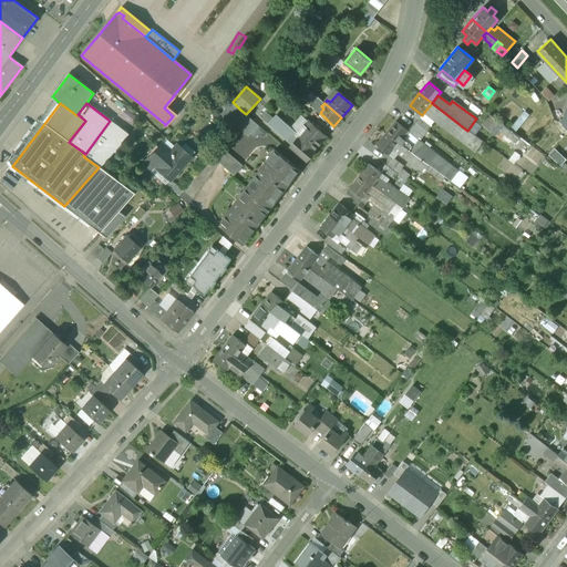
[(467,131),(432,103),(424,112),(477,152),(484,143),(467,131)]
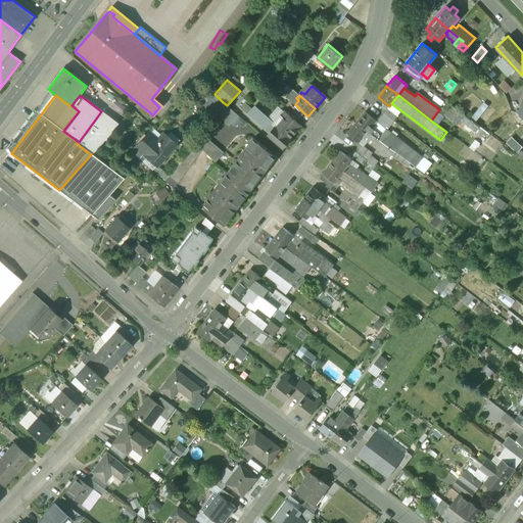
[(478,120),(488,105),(484,101),(473,115),(478,120)]
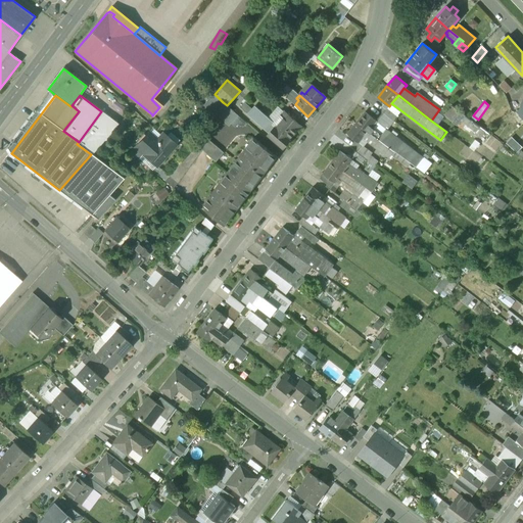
[(227,105),(223,102),(215,113),(225,122),(234,111),(227,105)]
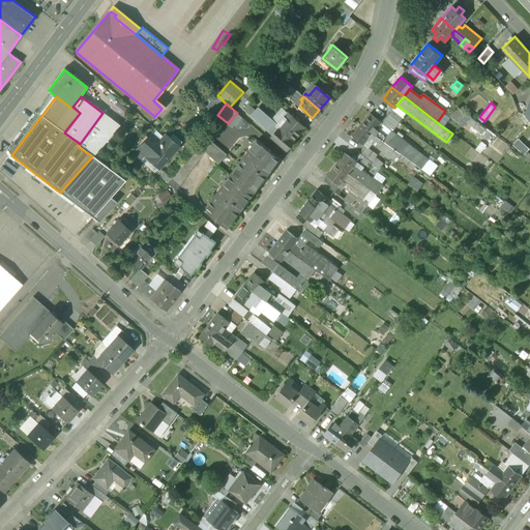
[(459,108),(452,116),(458,120),(465,112),(459,108)]
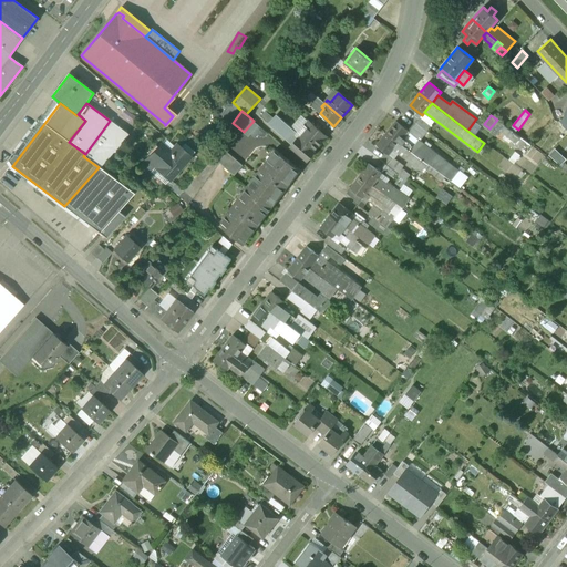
[(85,154),(83,156),(99,167),(120,144),(127,133),(111,120),(85,154)]
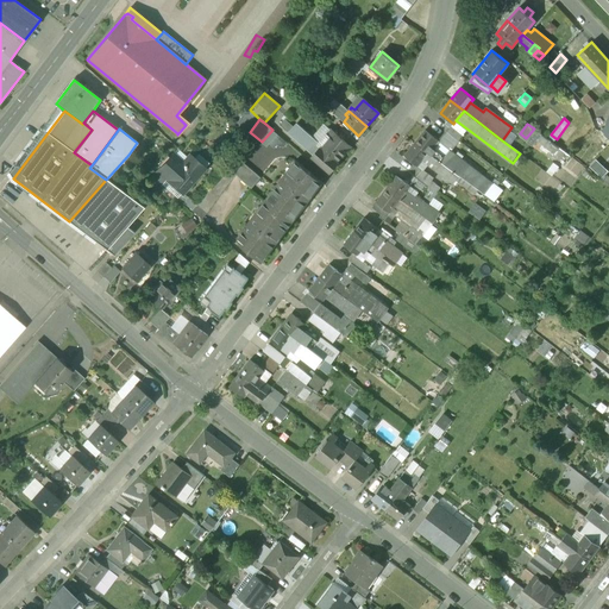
[(350,148),(331,131),(326,136),(330,139),(314,157),(330,170),(350,148)]
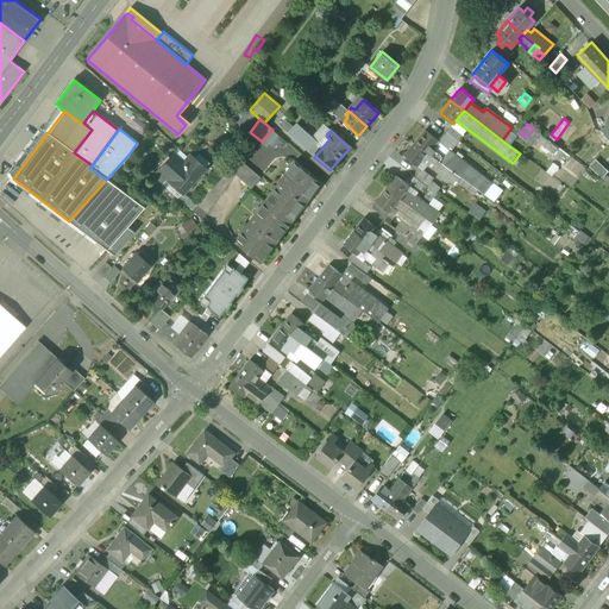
[(438,142),(425,131),(415,143),(428,154),(438,142)]
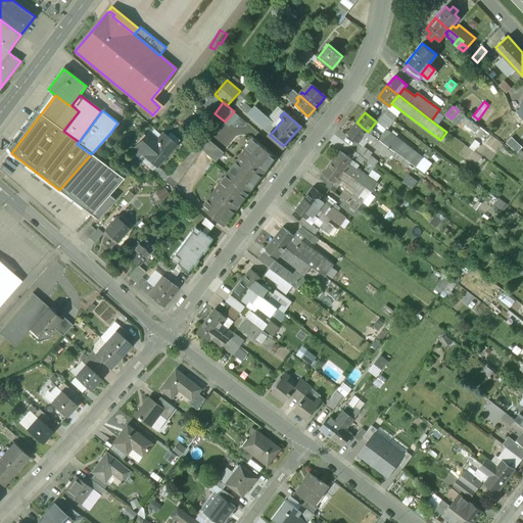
[(357,123),(347,133),(359,143),(368,132),(357,123)]
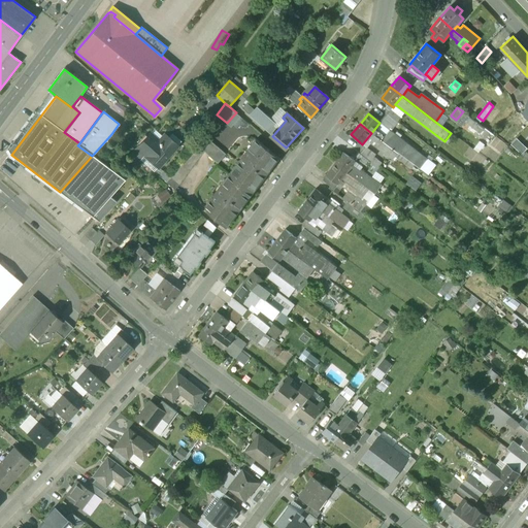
[(164,135),(159,141),(150,133),(137,147),(136,149),(143,155),(150,160),(152,156),(161,164),(177,146),(164,135)]
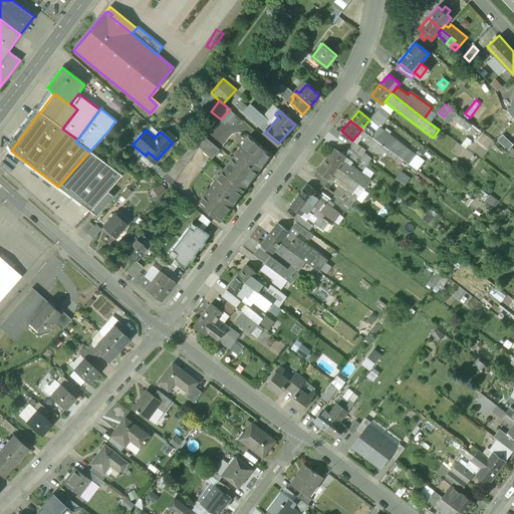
[(219,150),(196,131),(189,140),(198,148),(212,160),(219,150)]
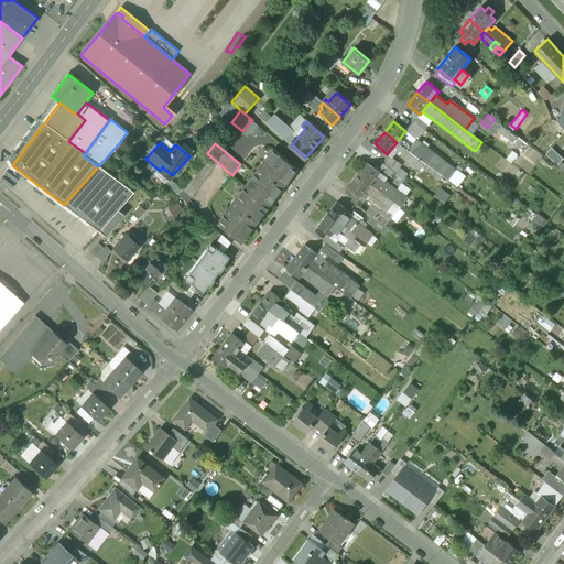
[(296,169),(273,149),(246,186),(269,205),(275,196),(275,197),(292,175),(291,175),(296,169)]
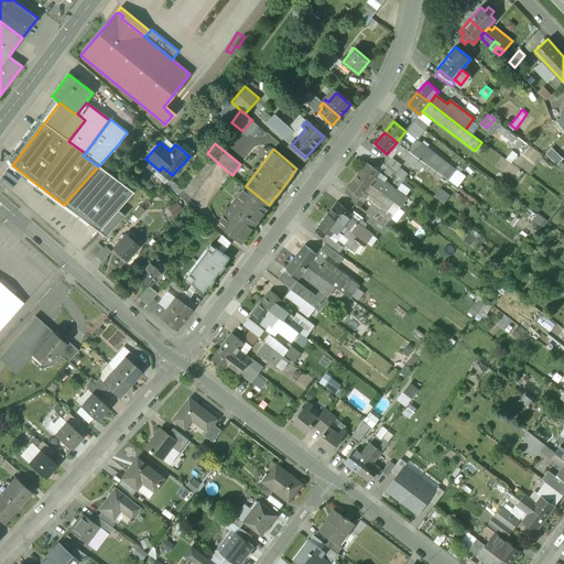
[(217,162),(207,153),(181,190),(191,198),(217,162)]
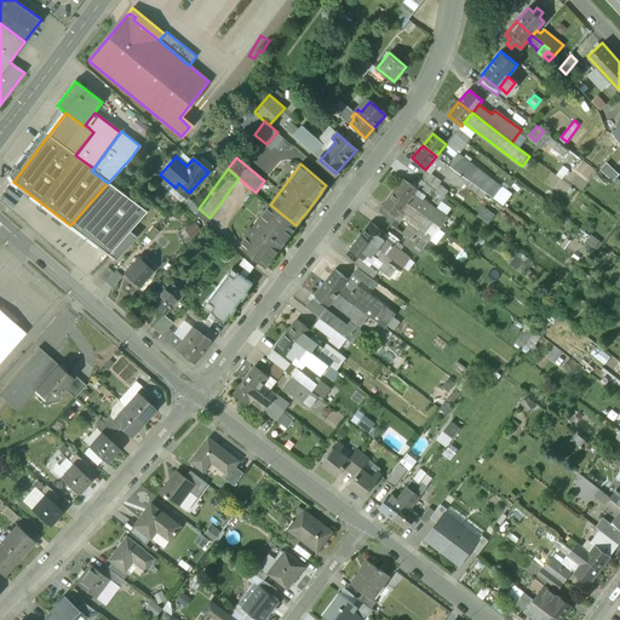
[(168,182),(160,174),(161,173),(158,170),(151,176),(164,187),(168,182)]
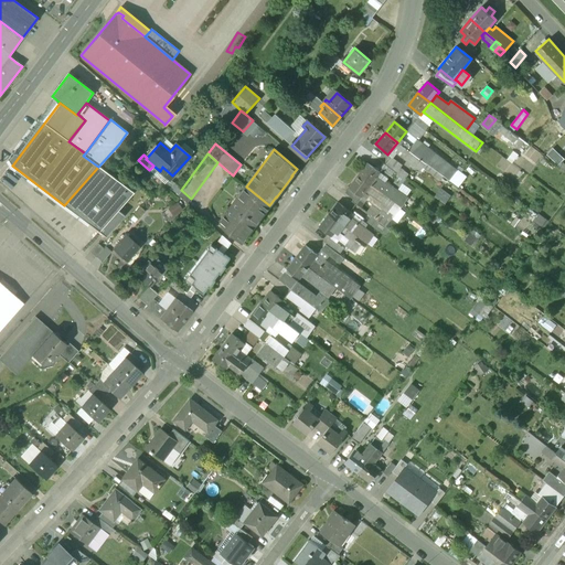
[(380,172),(368,163),(359,174),(371,184),(380,172)]
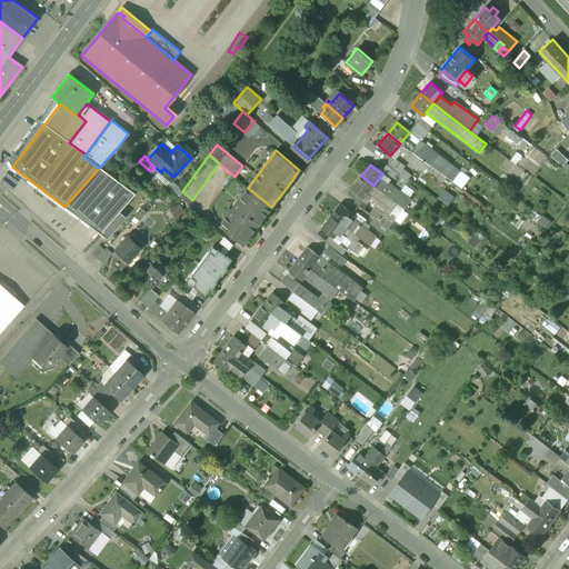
[(99,168),(65,207),(106,238),(125,217),(118,211),(135,193),(99,168)]
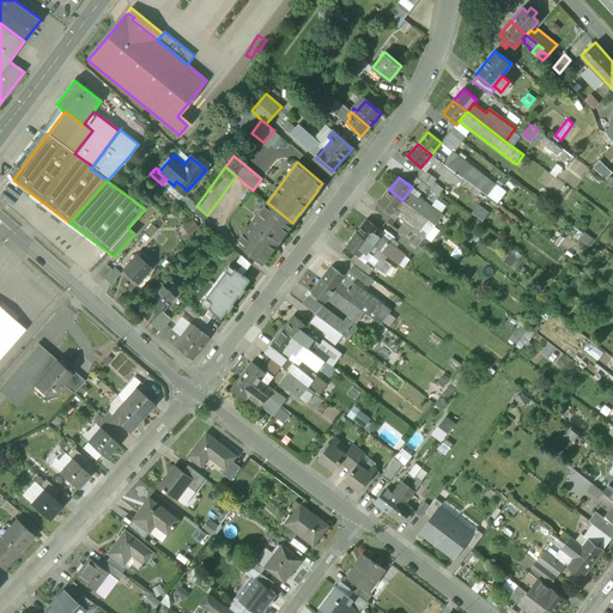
[(389,189),(378,202),(393,213),(402,200),(389,189)]
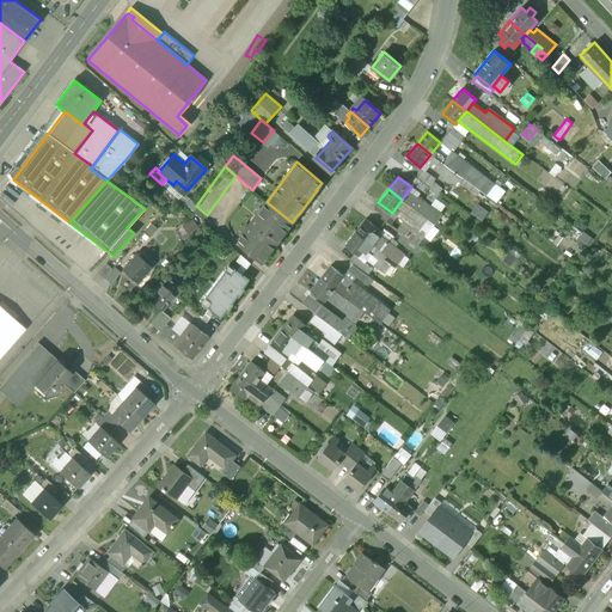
[(292,222),(267,202),(237,240),(261,262),(267,255),(268,255),(286,232),(285,231),(292,222)]
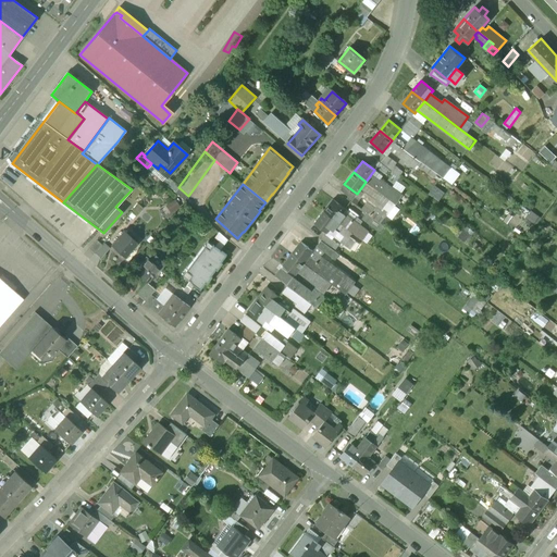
[(345,209),(333,199),(324,211),(336,221),(345,209)]
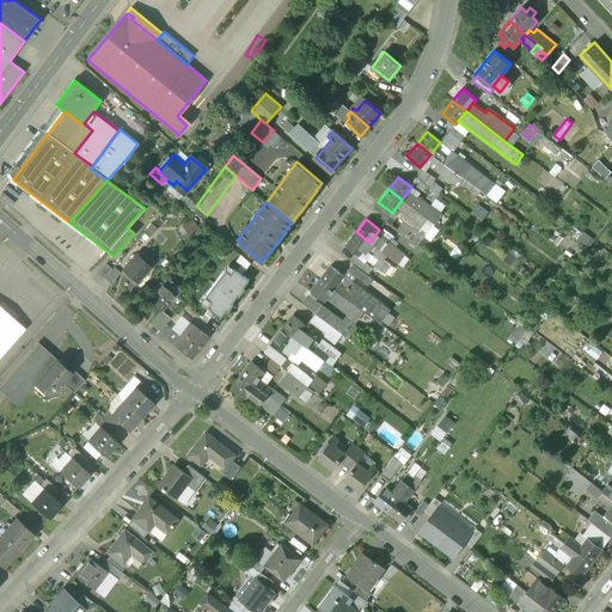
[(369,243),(356,232),(347,245),(360,256),(369,243)]
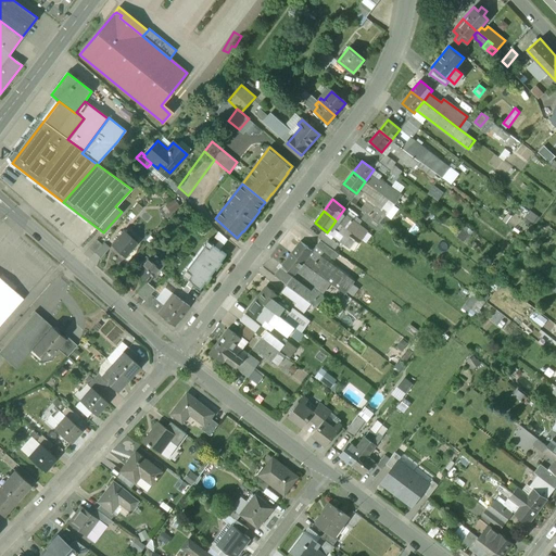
[(533,223),(539,216),(532,211),(527,217),(533,223)]
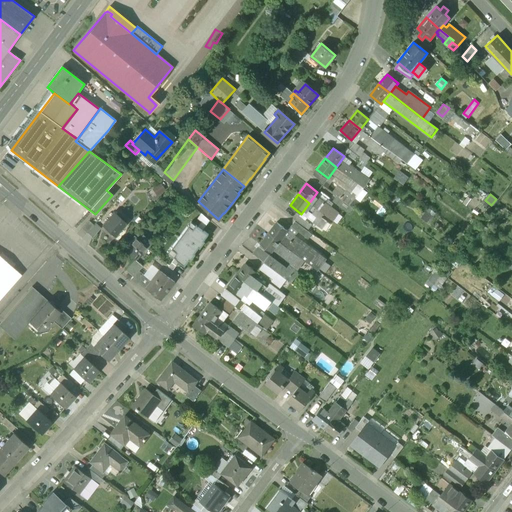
[(115,212),(103,226),(115,237),(127,224),(115,212)]
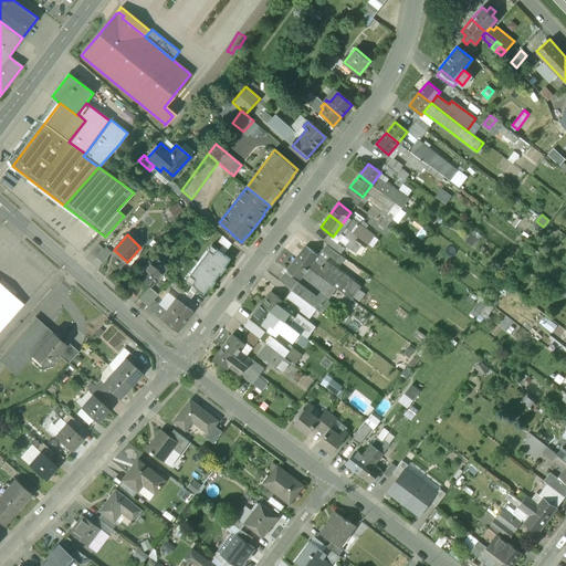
[(224,236),(221,239),(229,247),(232,243),(224,236)]
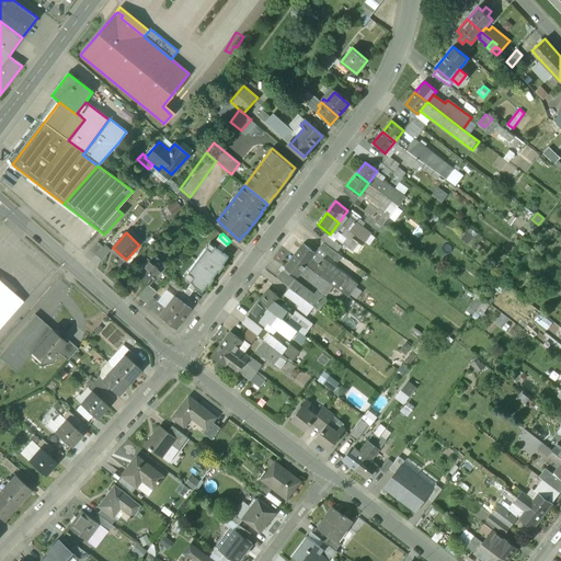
[(341,247),(328,236),(323,241),(338,252),(341,247)]
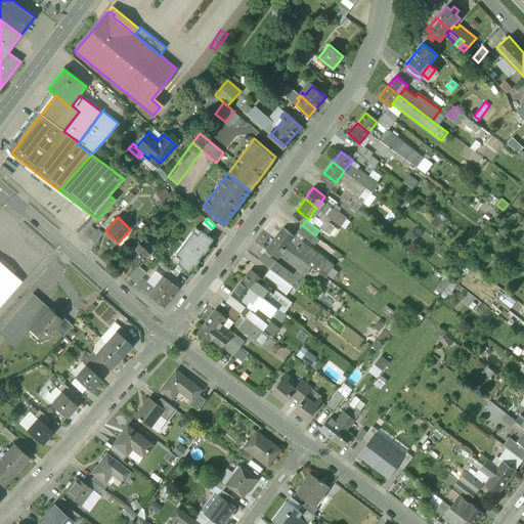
[(315,235),(302,225),(298,231),(315,245),(319,238),(315,235)]
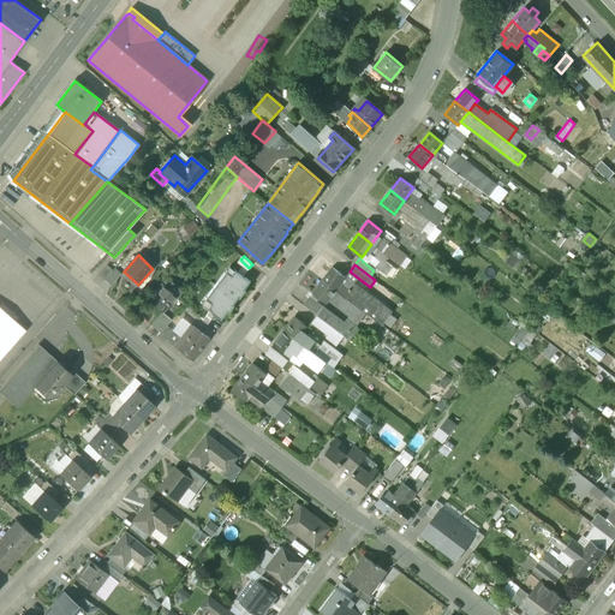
[(107,266),(99,275),(105,280),(113,272),(107,266)]
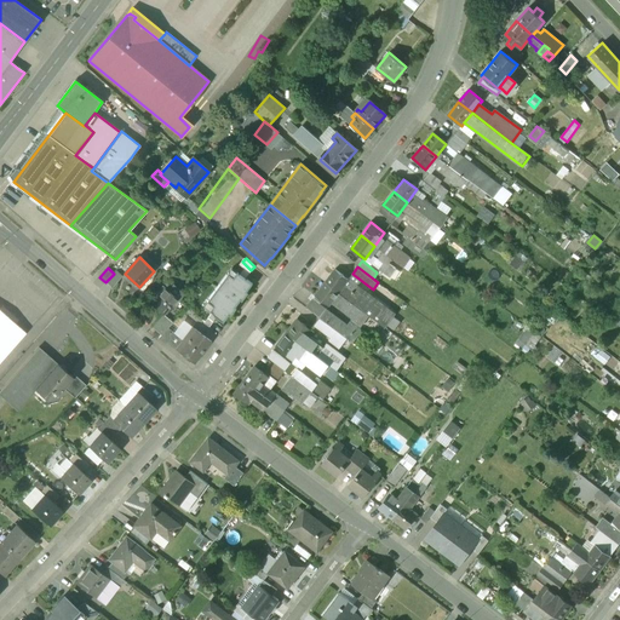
[(349,280),(336,269),(326,282),(339,292),(344,286),(349,280)]
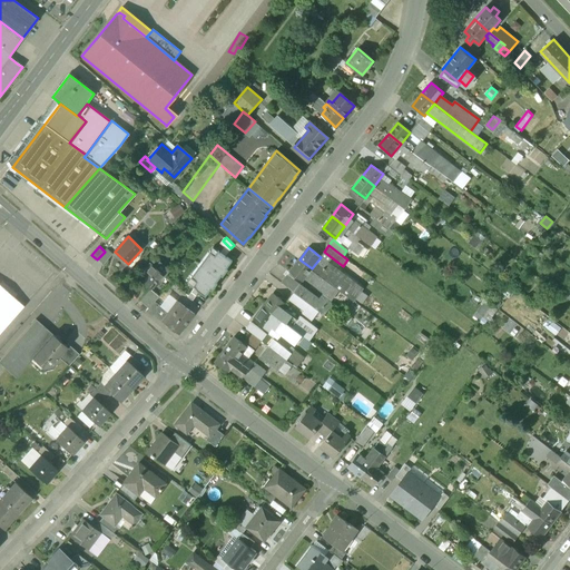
[(105,252),(97,259),(102,264),(112,254),(106,248),(105,252)]
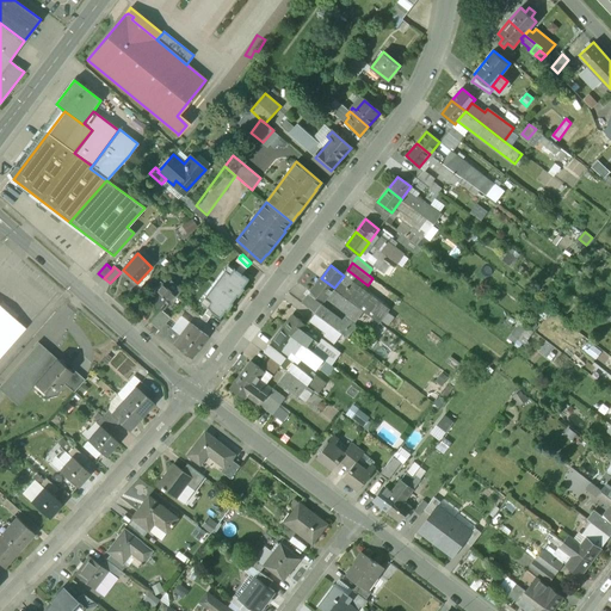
[(221,318),(250,281),(234,270),(230,275),(224,270),(203,297),(209,302),(205,307),(209,309),(214,312),(221,318)]
